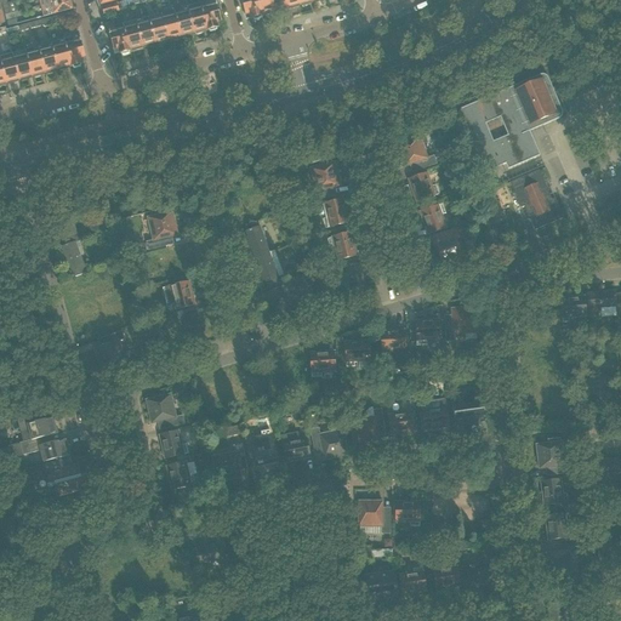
[(69,0),(63,0),(41,6),(44,17),(72,10),(69,0)]
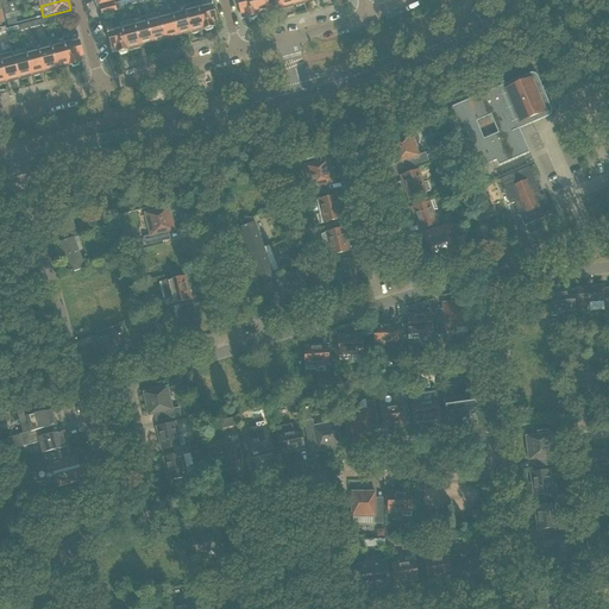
[(127,0),(115,4),(117,11),(129,7),(127,0)]
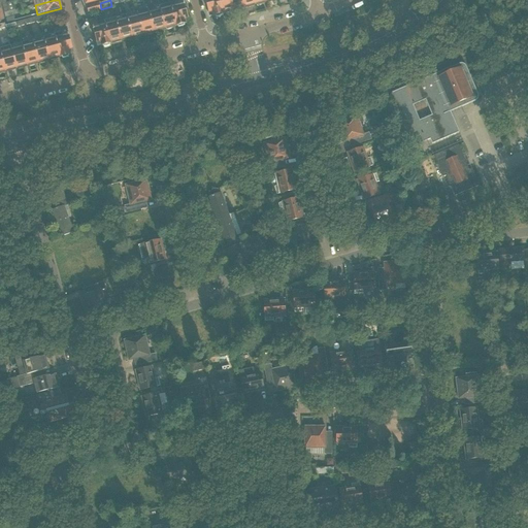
[(175,0),(176,1),(170,3),(176,26),(177,26),(178,28),(184,26),(184,25),(185,24),(184,19),(188,18),(183,0),(175,0)]
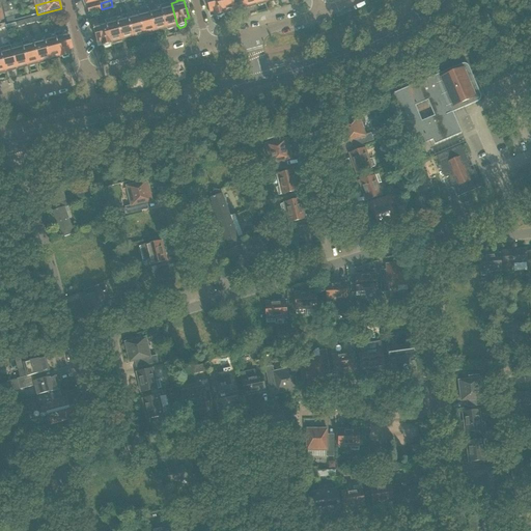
[(205,0),(210,12),(213,11),(215,17),(216,16),(217,18),(222,17),(222,15),(223,15),(223,12),(219,0),(205,0)]
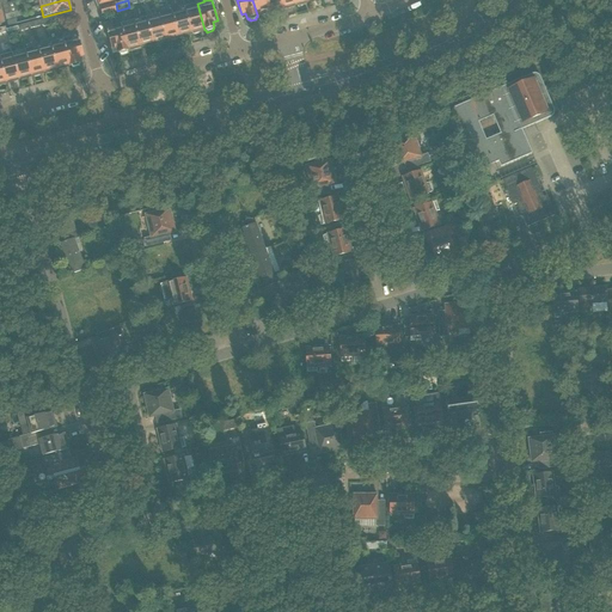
[(267,0),(252,0),(257,14),(262,13),(262,14),(269,13),(269,11),(270,11),(267,0)]
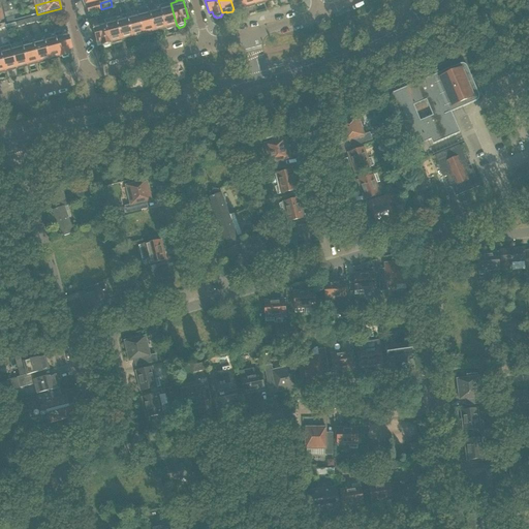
[(242,0),(230,0),(234,9),(237,8),(238,10),(244,8),(243,6),(244,6),(242,0)]
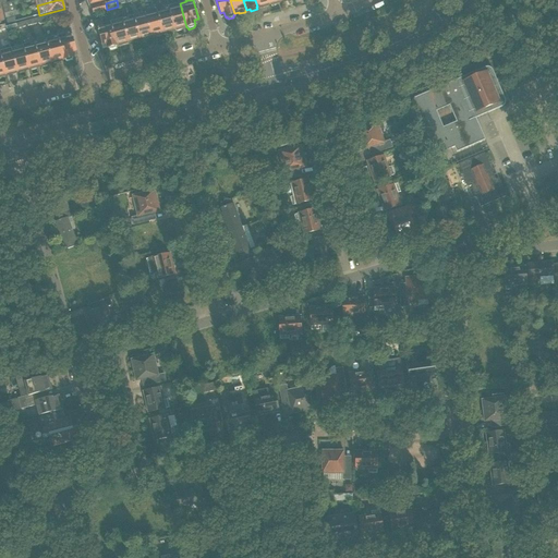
[(180,3),(168,7),(174,29),(176,29),(176,31),(182,29),(181,27),(185,26),(185,28),(186,27),(180,3)]
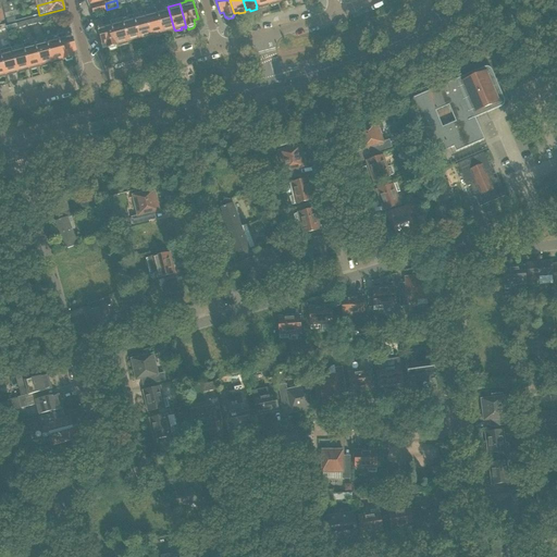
[(168,7),(156,9),(162,33),(163,32),(163,34),(170,32),(170,31),(174,29),(168,7)]
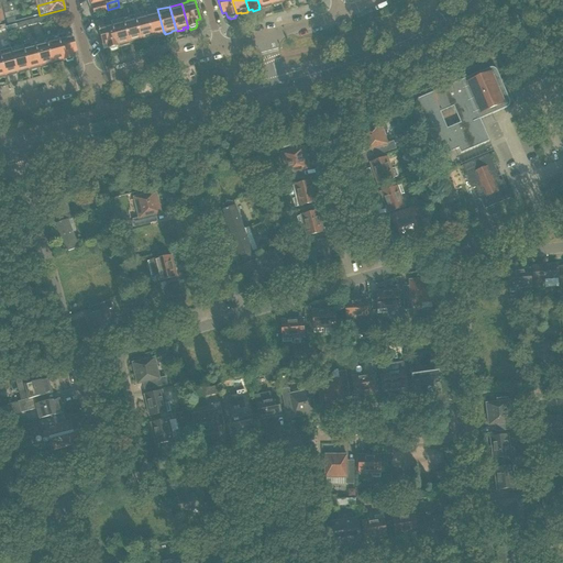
[(157,9),(146,12),(152,36),(153,35),(154,37),(159,35),(159,34),(164,33),(157,9)]
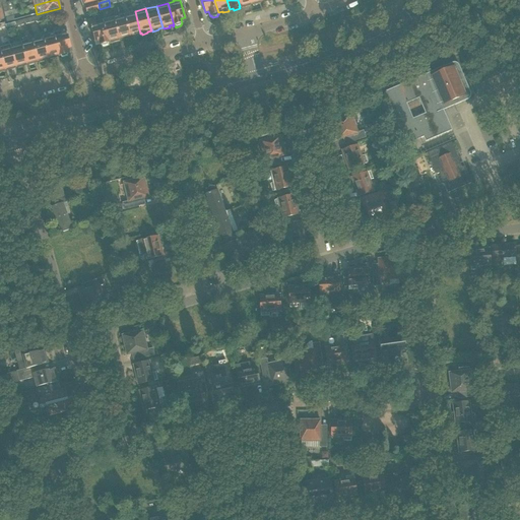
[(61,10),(48,14),(50,20),(62,16),(61,10)]
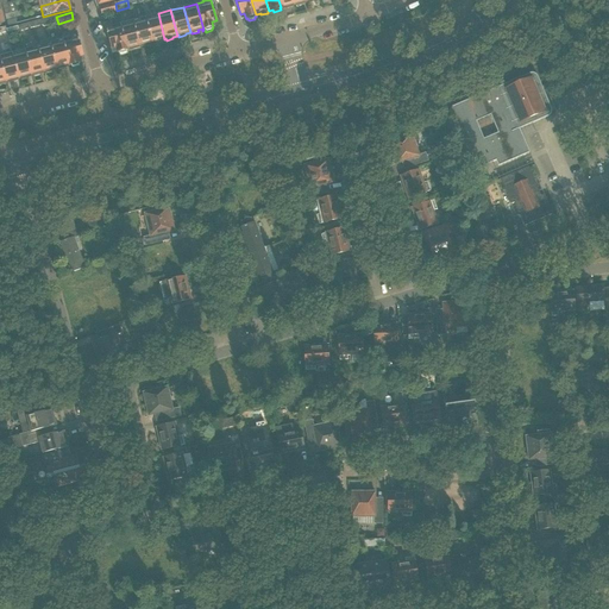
[(10,14),(5,16),(7,25),(17,23),(16,18),(14,16),(14,13),(10,14)]
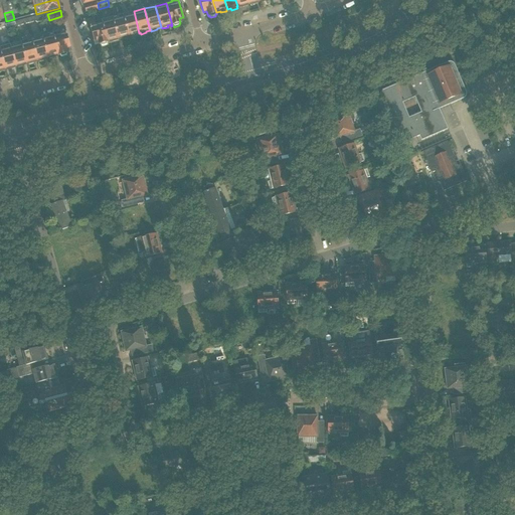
[(134,11),(123,14),(129,35),(133,34),(133,36),(139,34),(138,33),(139,33),(134,11)]
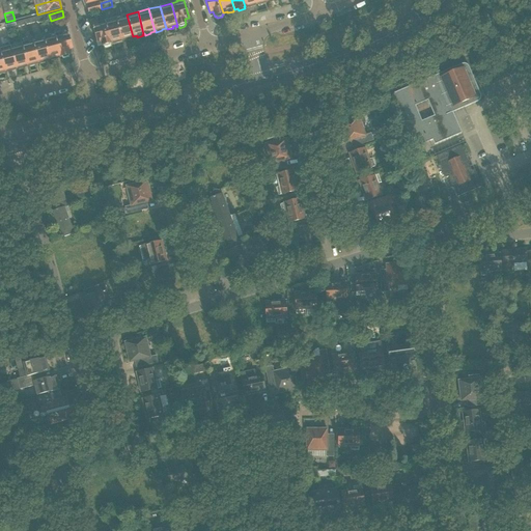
[(49,14),(38,17),(40,23),(51,21),(49,15),(49,14)]
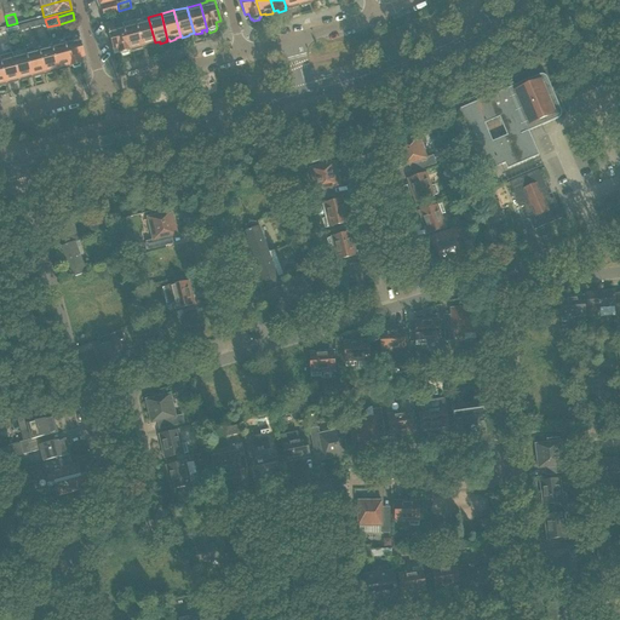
[(148,17),(135,21),(142,46),(147,45),(148,47),(154,45),(154,44),(155,42),(148,17)]
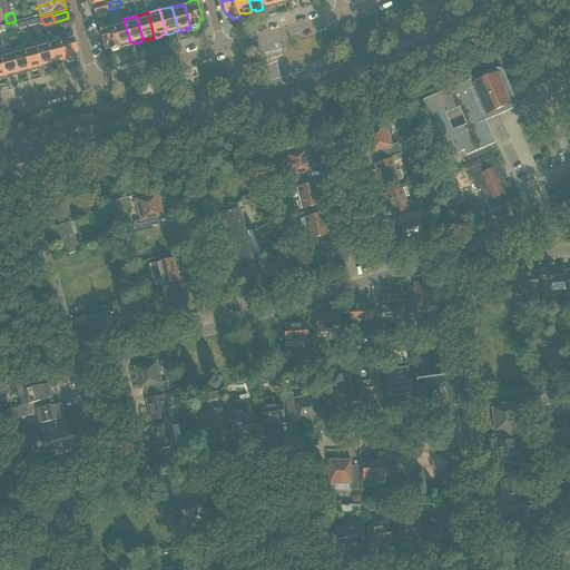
[(124,19),(111,22),(119,48),(119,46),(124,45),(124,47),(130,45),(129,43),(130,42),(124,19)]
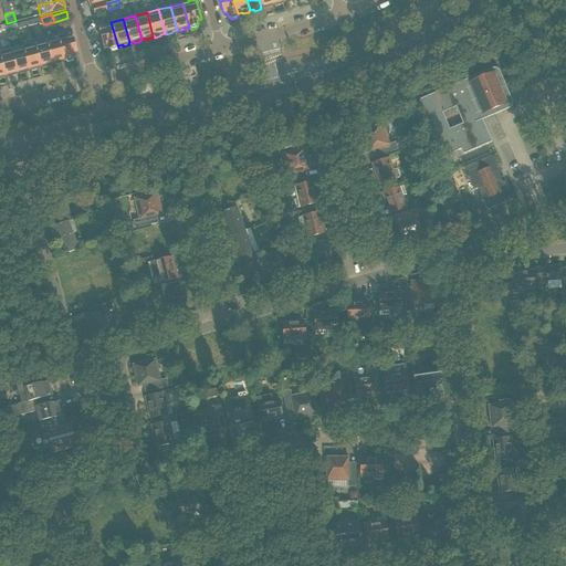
[(118,48),(111,22),(105,23),(104,21),(97,22),(103,45),(107,44),(108,50),(111,50),(112,51),(117,50),(117,48),(118,48)]
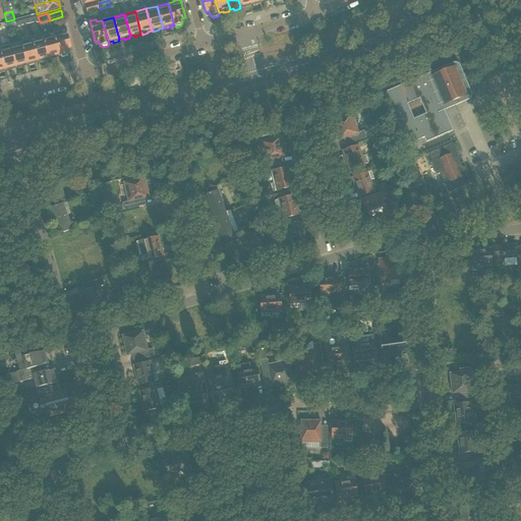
[(60,32),(54,34),(60,57),(61,56),(61,58),(67,56),(67,55),(68,54),(67,50),(71,49),(65,27),(59,29),(60,32)]
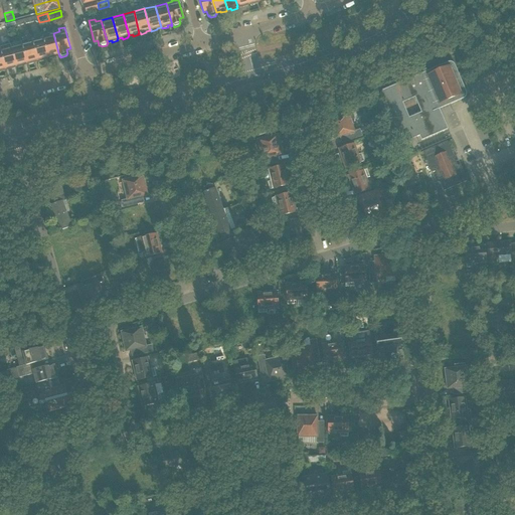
[(53,33),(42,36),(48,57),(49,58),(55,57),(54,55),(58,54),(58,56),(59,56),(53,33)]
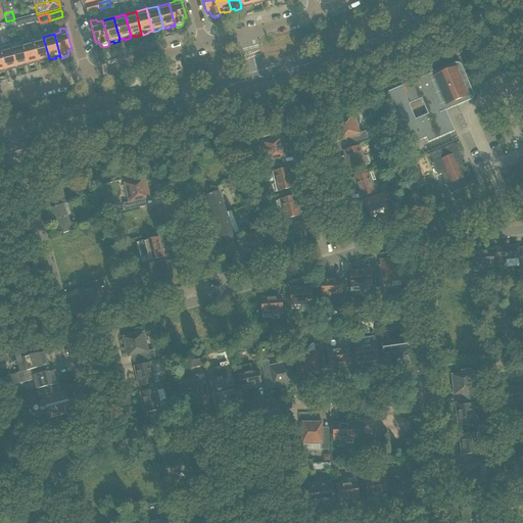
[(43,37),(32,39),(38,61),(39,61),(39,62),(45,61),(44,59),(49,58),(43,37)]
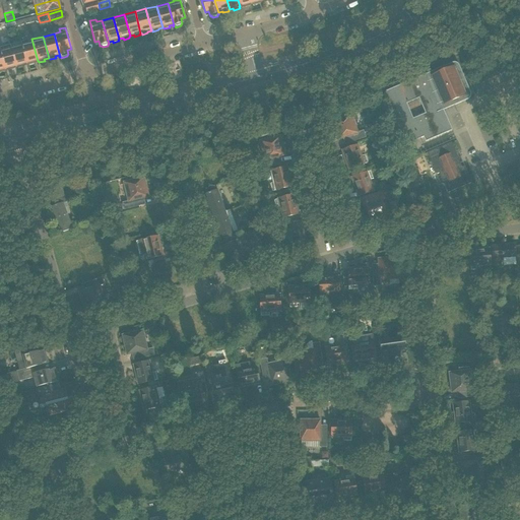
[(31,39),(21,42),(26,64),(27,64),(27,65),(34,64),(34,62),(38,61),(31,39)]
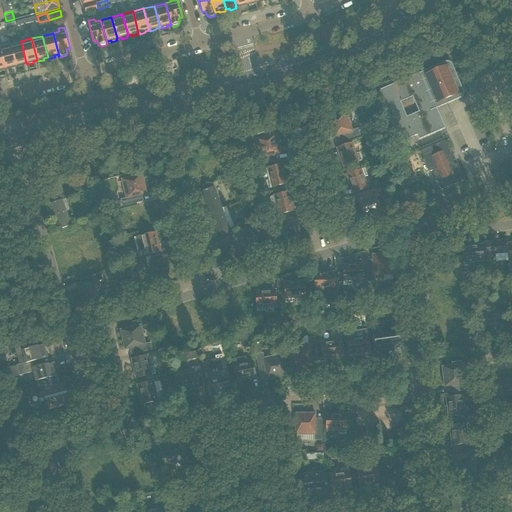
[(21,41),(10,44),(16,66),(17,65),(17,67),(23,65),(22,64),(26,63),(21,41)]
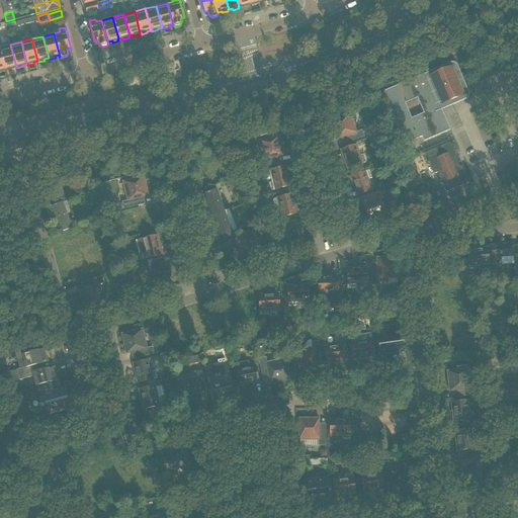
[(10,45),(0,47),(0,51),(5,69),(9,68),(9,70),(15,68),(15,67),(16,67),(10,45)]
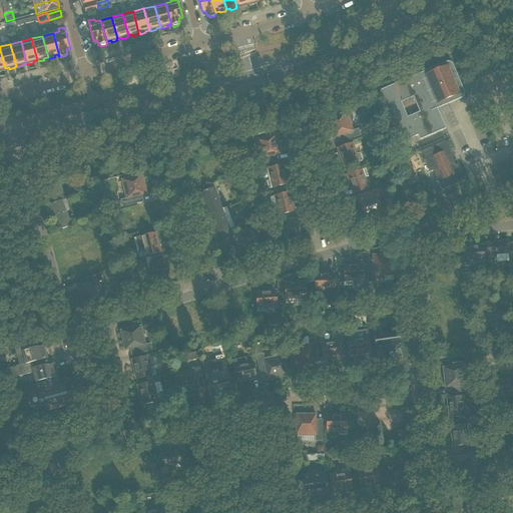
[(379,92),(379,93),(379,94),(379,95),(379,96),(379,97),(399,143),(400,143),(418,135),(419,139),(420,139),(446,128),(437,108),(450,103),(461,98),(462,98),(462,97),(463,97),(463,96),(464,96),(464,95),(464,94),(464,93),(464,92),(464,91),(458,76),(456,73),(456,72),(453,65),(452,64),(452,63),(451,63),(451,62),(450,62),(449,62),(448,61),(447,61),(447,62),(446,62),(445,62),(386,88),(382,89),(381,90),(380,90),(380,91),(379,91),(379,92)]
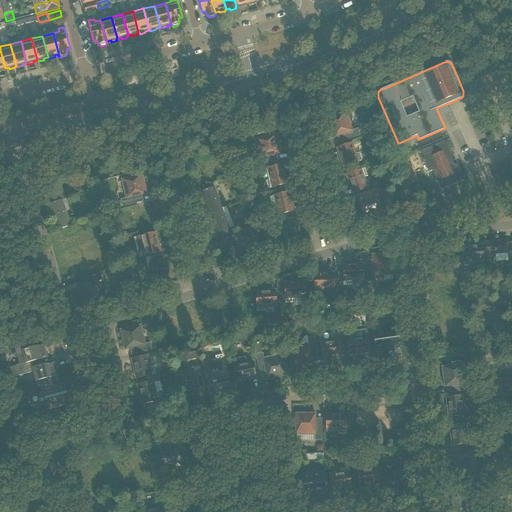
[(345,113),(326,119),(333,138),(338,136),(342,135),(344,141),(359,135),(357,129),(352,131),(345,113)]
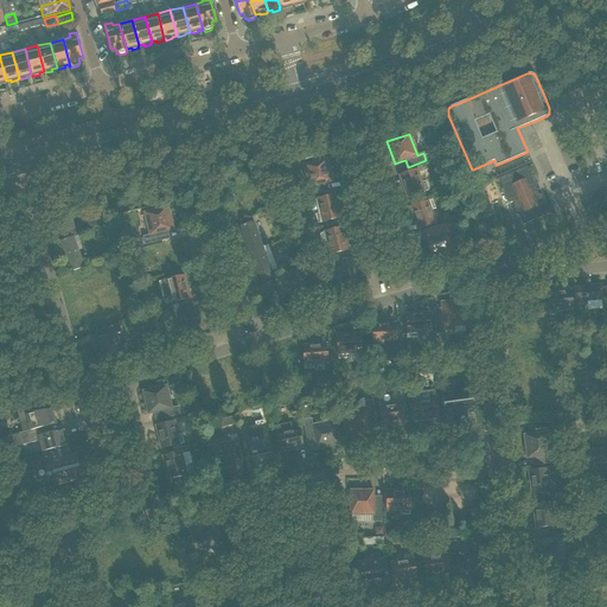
[(321,185),(326,184),(332,183),(326,160),(304,165),(308,187),(302,189),(304,197),(323,192),(321,185)]
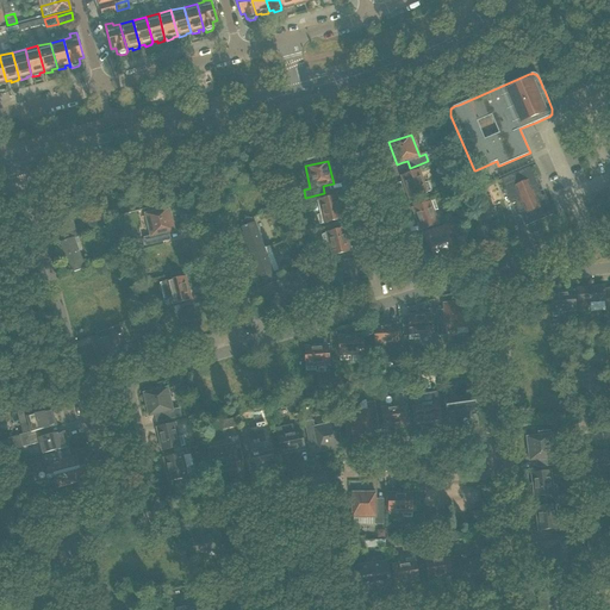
[(541,197),(529,168),(502,180),(512,204),(515,203),(524,226),(552,215),(543,195),(541,197)]
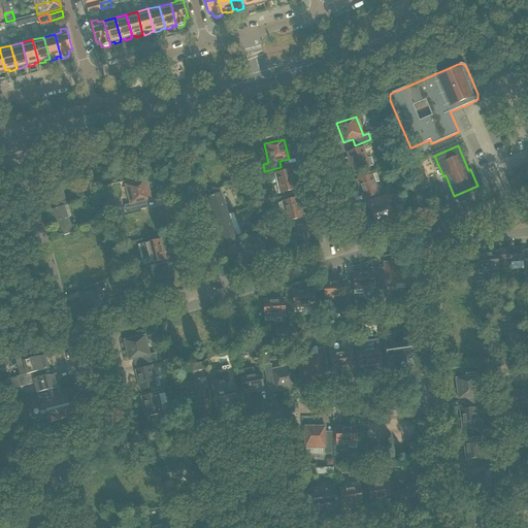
[(348,153),(354,172),(373,165),(370,158),(367,159),(363,147),(348,153)]
